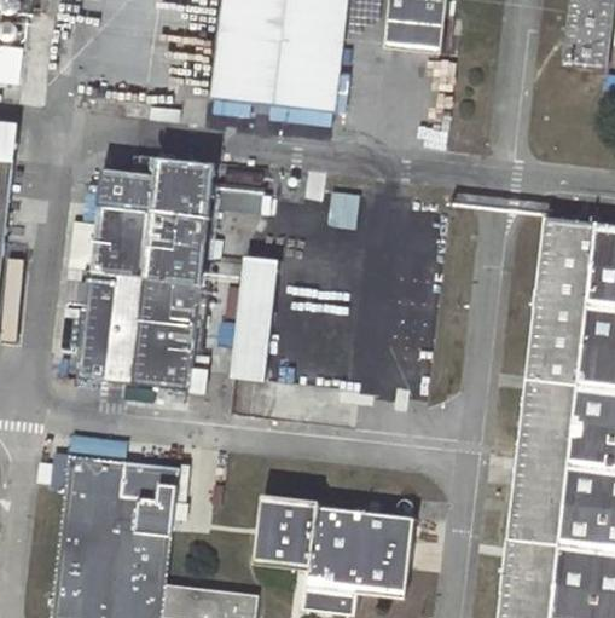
[(224,0),(213,98),(330,113),(343,0),(224,0)]
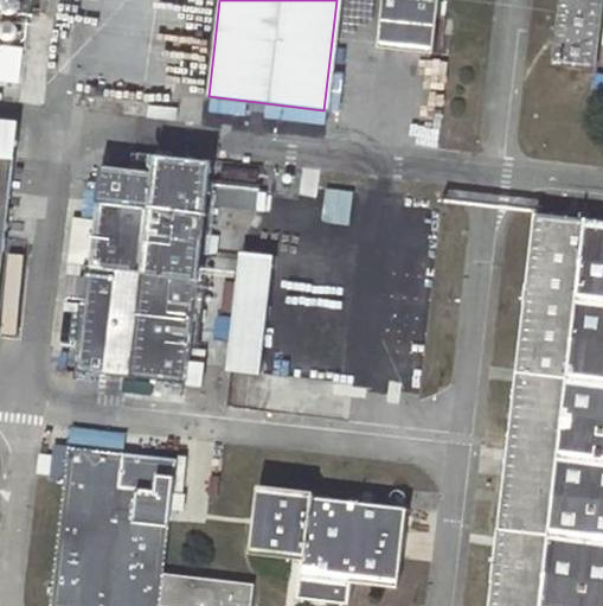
[(382,0),(378,45),(430,50),(436,0),(382,0)]
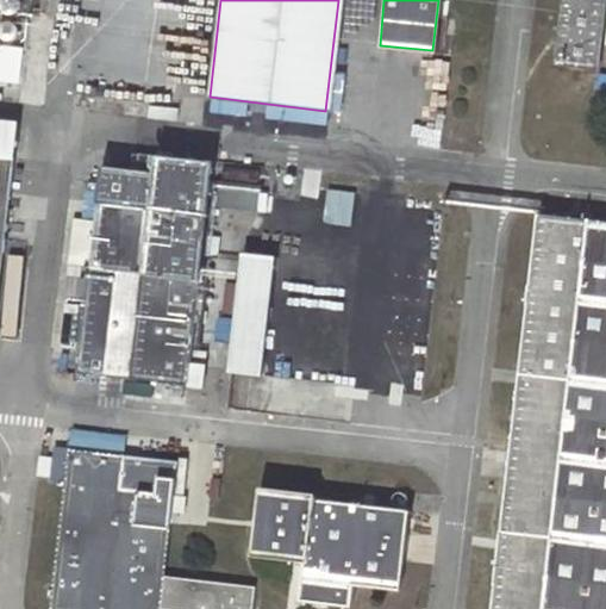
[(558,0),(551,63),(594,69),(603,0),(558,0)]
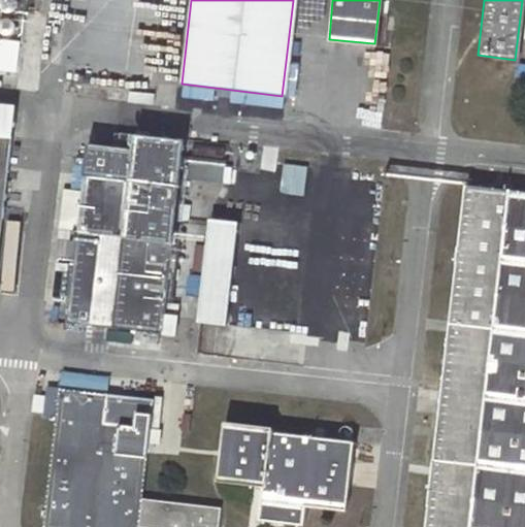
[(12,52),(0,50),(0,68),(10,70),(12,52)]
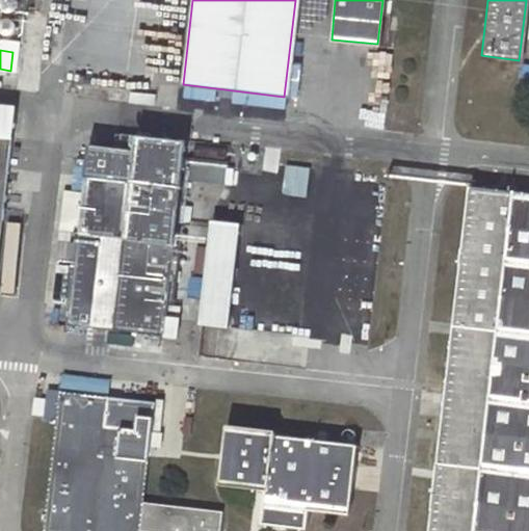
[(355,59),(351,96),(388,100),(392,63),(355,59)]
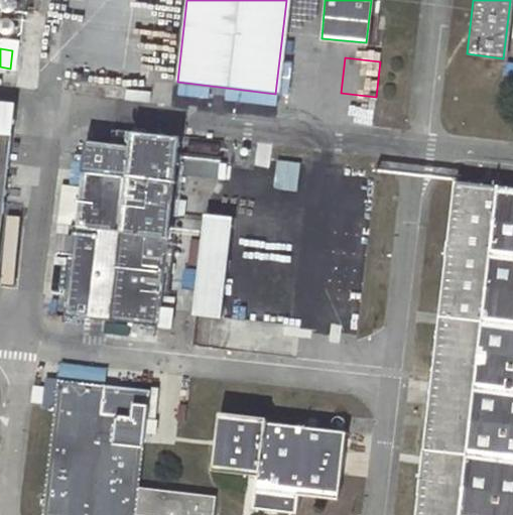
[(0,77),(9,78),(10,69),(0,67),(0,77)]
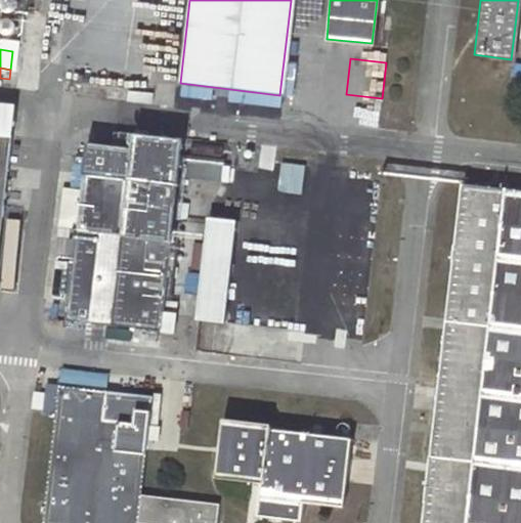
[(0,133),(8,134),(11,107),(0,105),(0,133)]
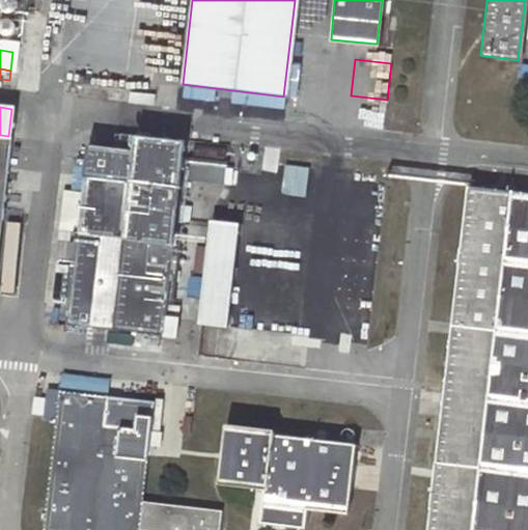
[(175,250),(170,249),(183,140),(133,134),(131,148),(85,143),(79,201),(76,231),(65,324),(174,336),(176,318),(163,316),(167,280),(172,281),(175,250)]
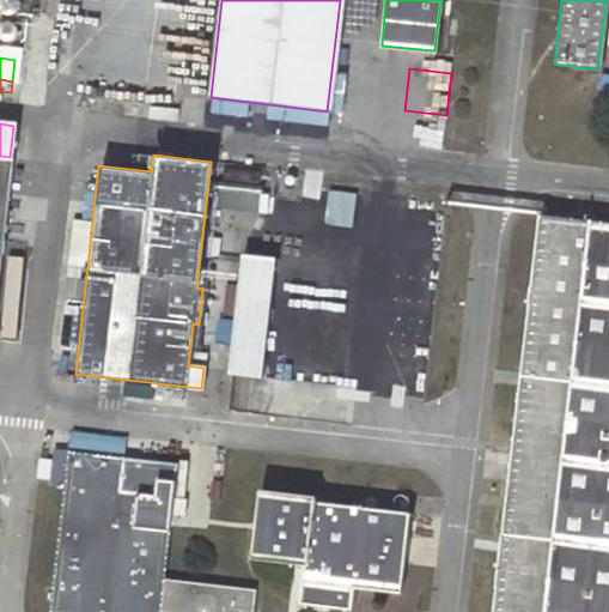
[(0,238),(10,157),(0,156),(0,238)]
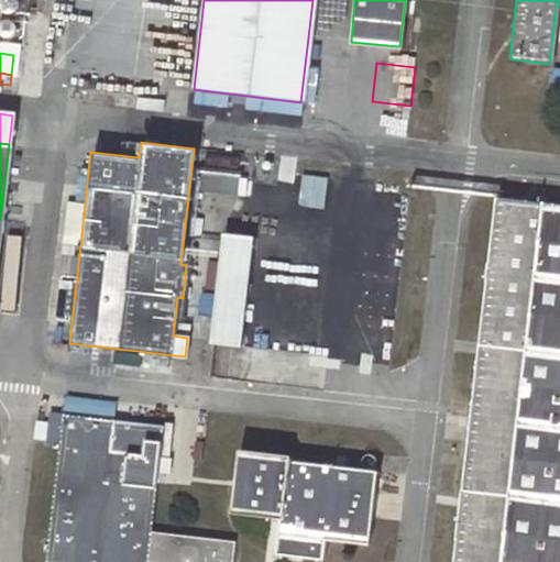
[(303,175),(299,201),(325,206),(329,178),(303,175)]
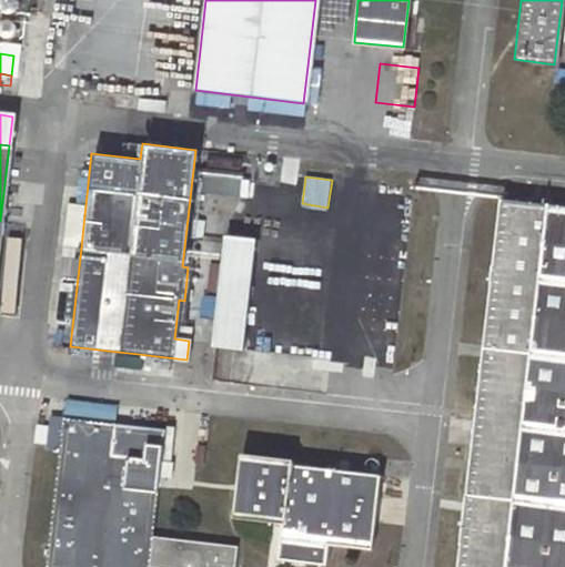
[(564,566),(564,204),(498,198),(455,566),(564,566)]
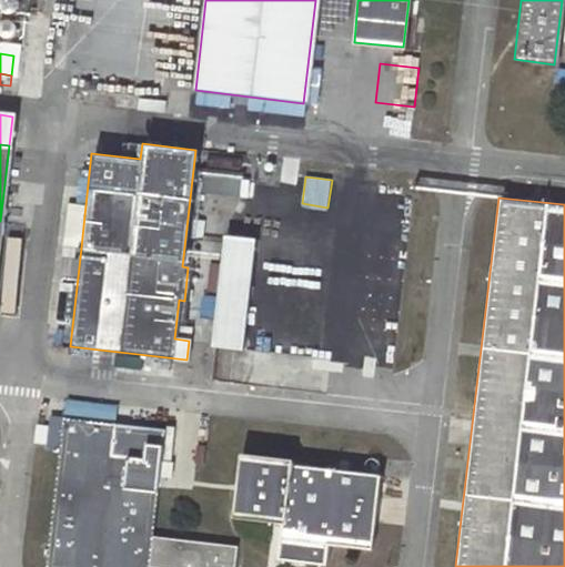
[(70,213),(67,246),(81,247),(84,215),(70,213)]
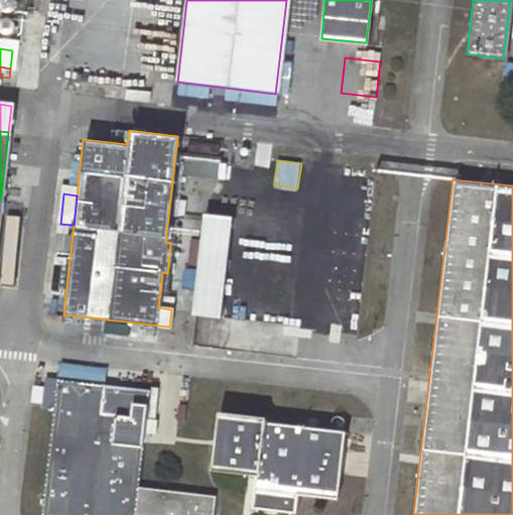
[(211,215),(199,316),(228,320),(240,218),(211,215)]
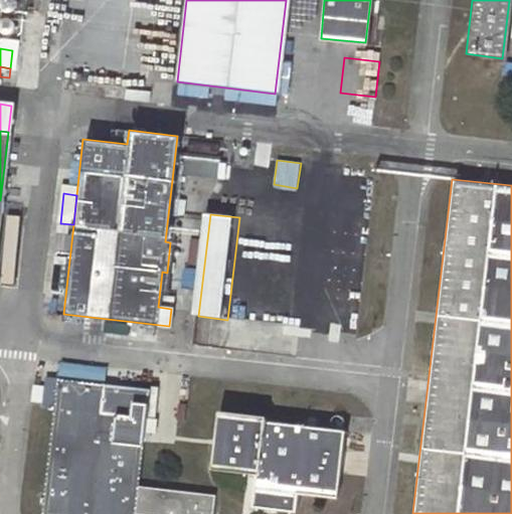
[(202,235),(190,234),(187,260),(199,261),(202,235)]
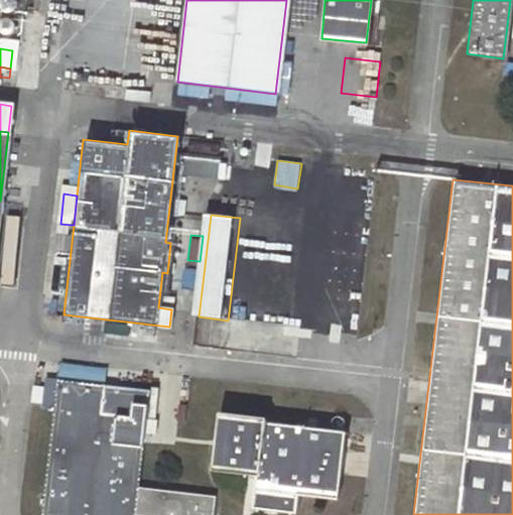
[(147,390),(55,379),(39,514),(132,514),(133,514),(212,514),(214,495),(136,485),(147,390)]
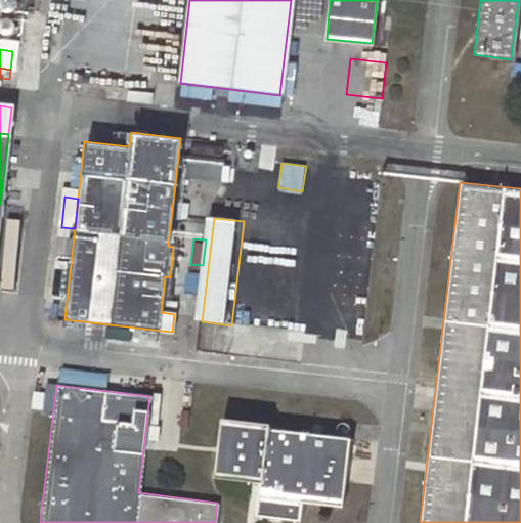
[(259,482),(255,515),(300,520),(302,502),(341,506),(349,438),(268,428),(268,424),(221,418),(214,476),(259,482)]
